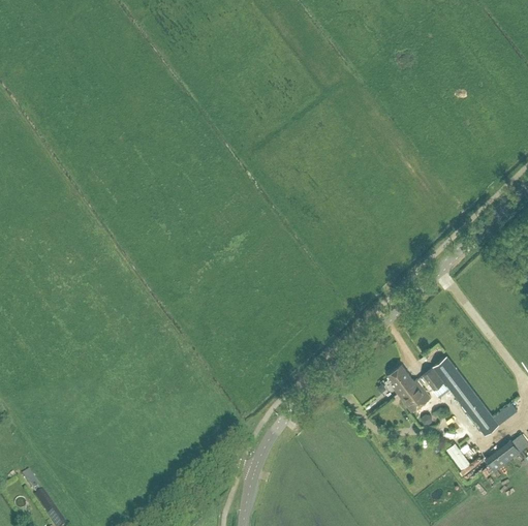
[(484,436),(497,426),(462,379),(446,359),(432,369),(433,369),(484,436)]
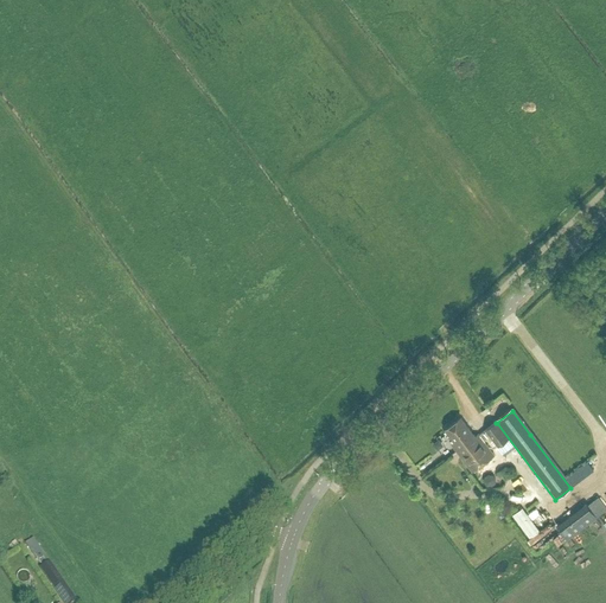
[(474,440),(474,438),(460,419),(444,432),(453,446),(451,448),(455,454),(474,440)]
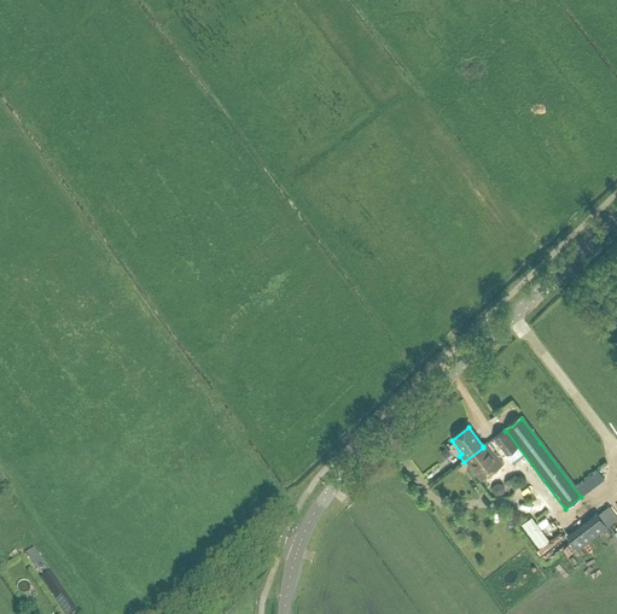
[(518,448),(506,431),(494,440),(507,456),(518,448)]
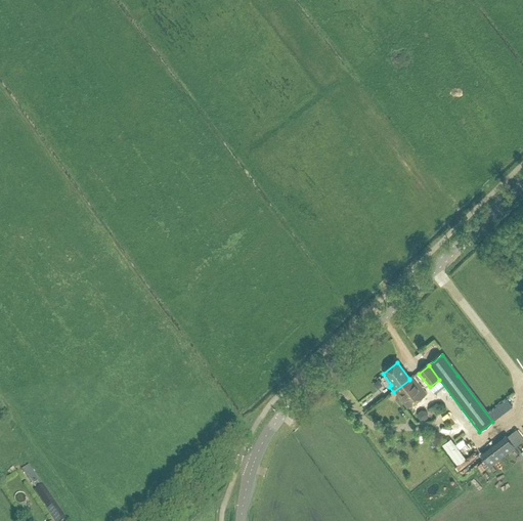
[(409,380),(393,392),(406,409),(426,395),(411,377),(409,379),(409,380)]
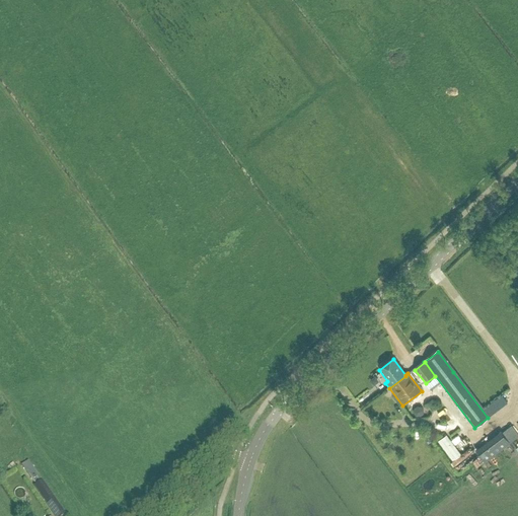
[(377,377),(371,379),(374,385),(380,382),(377,377)]
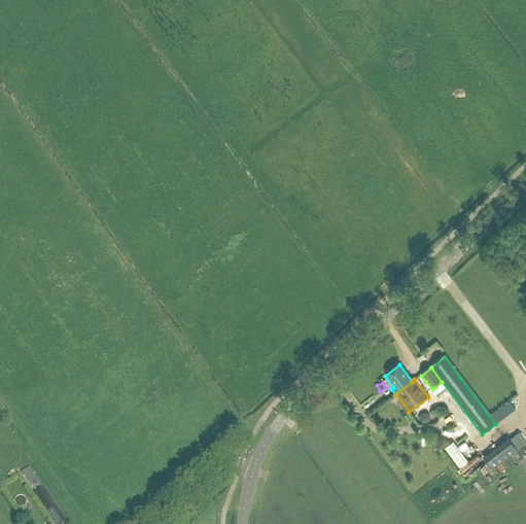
[(511,439),(486,456),(495,469),(520,452),(511,439)]
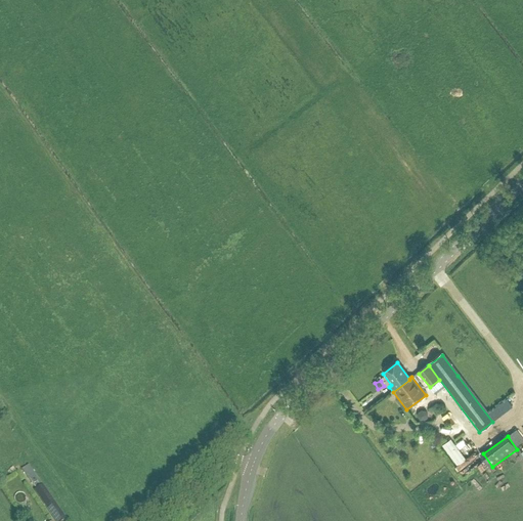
[(458,467),(467,461),(451,439),(443,445),(458,467)]
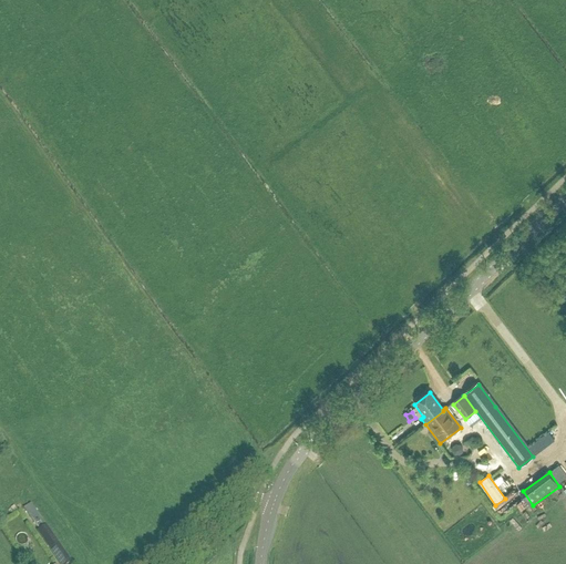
[(37,536),(48,553),(54,563),(67,563),(34,513),(27,518),(39,535),(37,536)]
